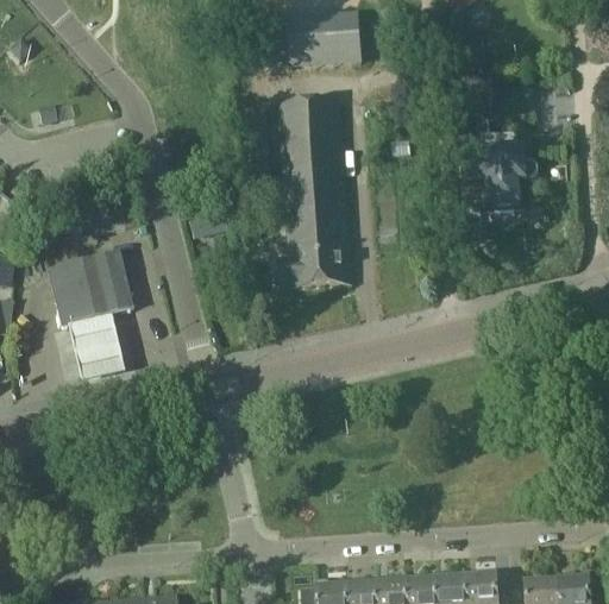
[(446,0),(452,10),(470,0),(446,0)]
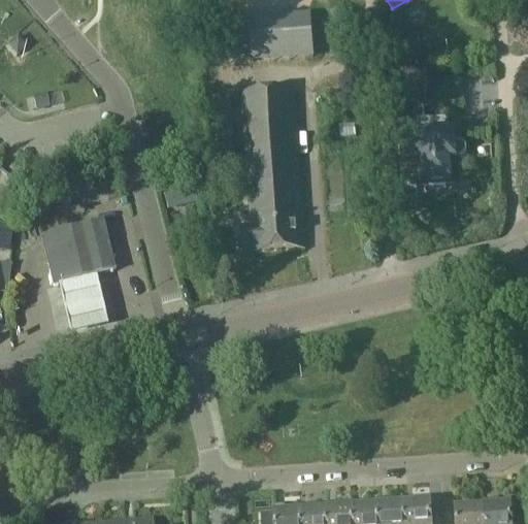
[(304,7),(240,10),(242,55),(306,53),(304,7)]
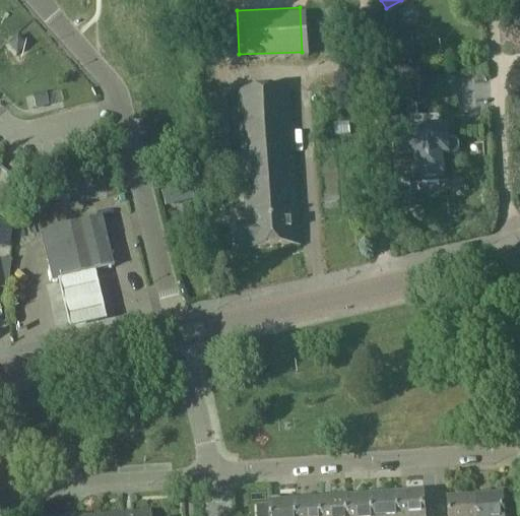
[(419,67),(382,69),(384,98),(421,95),(419,67)]
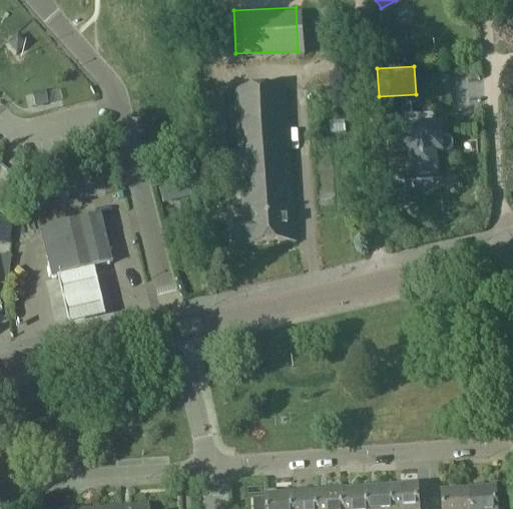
[(316,93),(345,91),(344,78),(315,80),(316,93)]
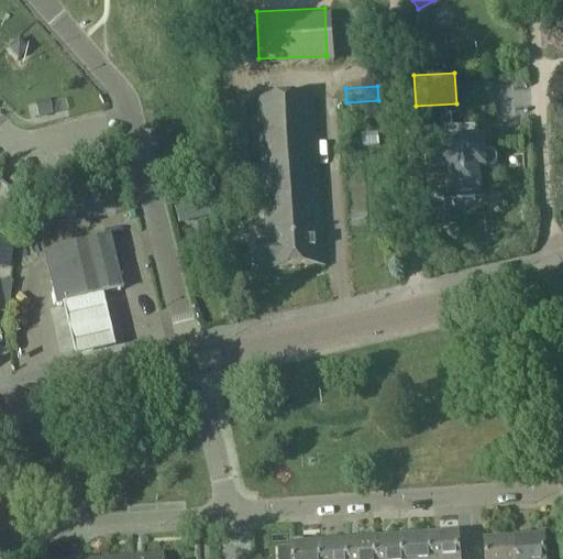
[(269,265),(323,262),(313,94),(258,97),(267,238),(256,239),(258,264),(268,264),(269,265)]
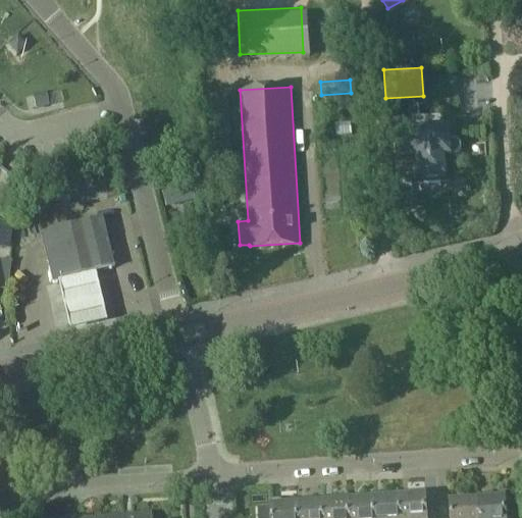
[(228,95),(205,96),(209,163),(232,161),(228,95)]
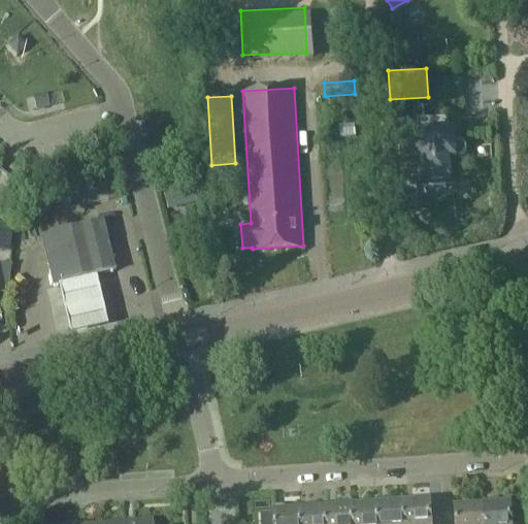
[(453,127),(453,112),(419,113),(420,135),(401,136),(402,163),(420,163),(420,185),(453,184),(452,160),(458,160),(457,127),(453,127)]
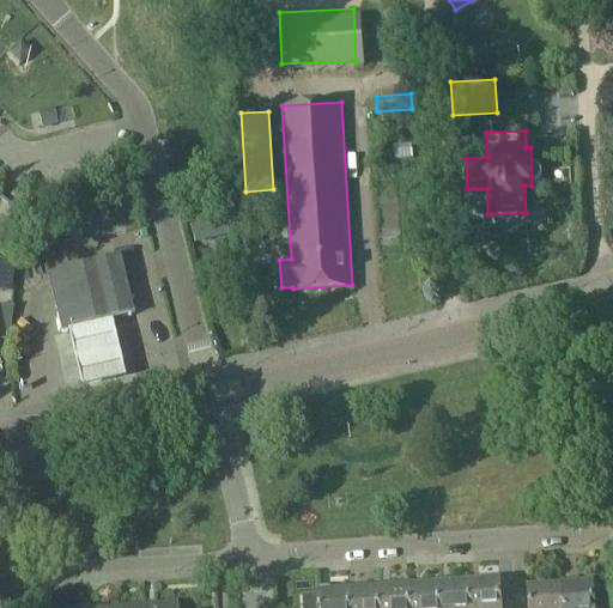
[(116,256),(48,273),(61,329),(129,314),(116,256)]
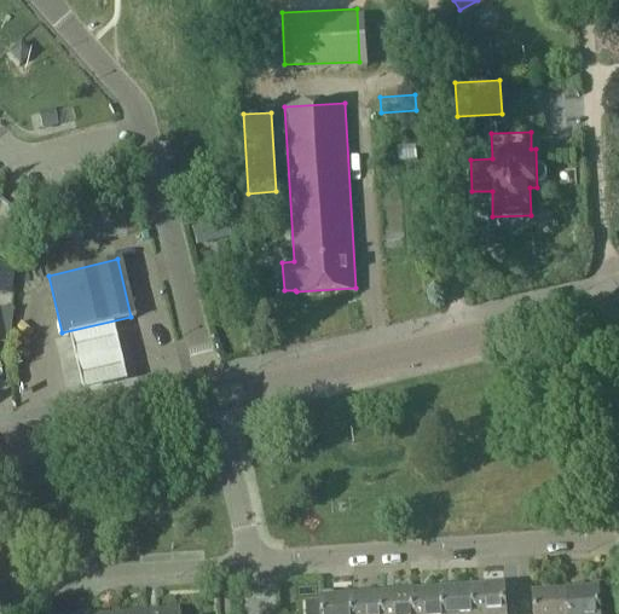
[(114,316),(70,325),(84,384),(128,374),(114,316)]
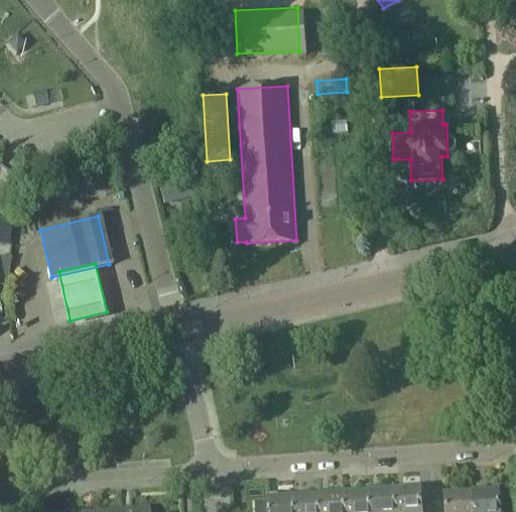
[(394,489),(395,511),(421,511),(419,487),(394,489)]
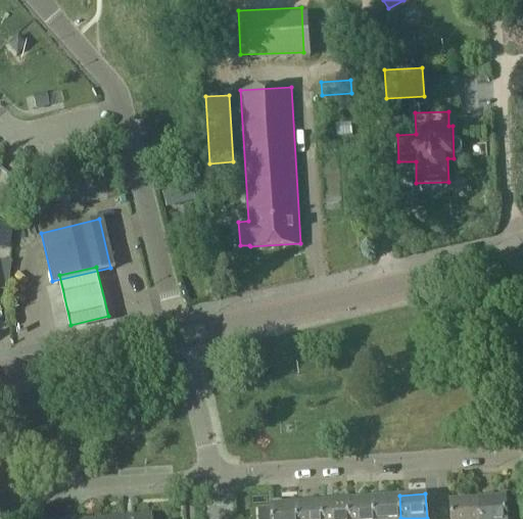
[(375,518),(400,518),(399,496),(374,498),(375,518)]
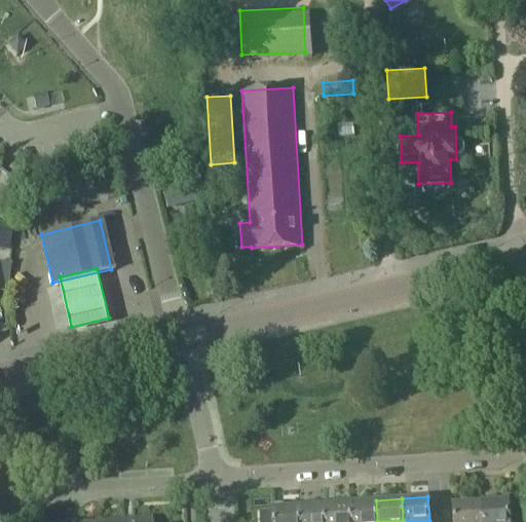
[(480,501),(481,521),(509,521),(508,499),(480,501)]
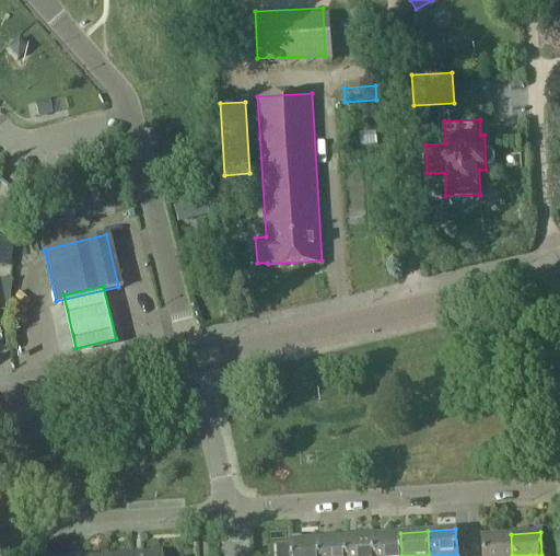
[(401,555),(400,533),(373,535),(374,555),(401,555)]
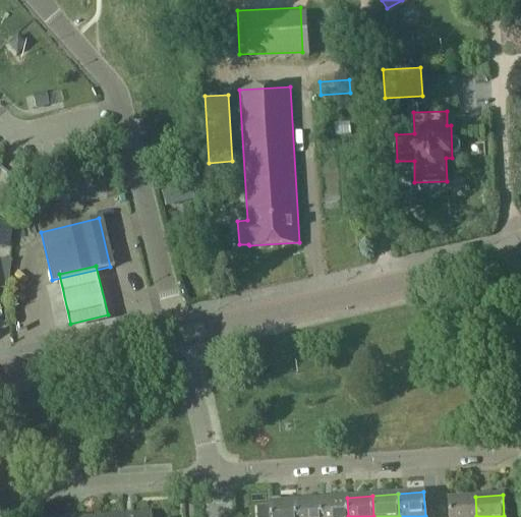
[(449,516),(476,516),(475,497),(448,499),(449,516)]
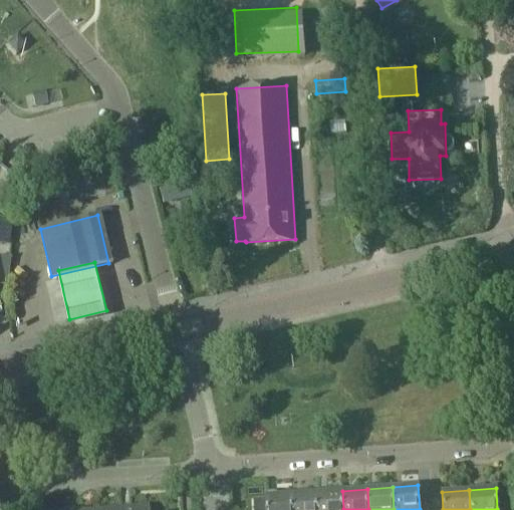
[(343,509),(342,491),(316,493),(317,509),(343,509)]
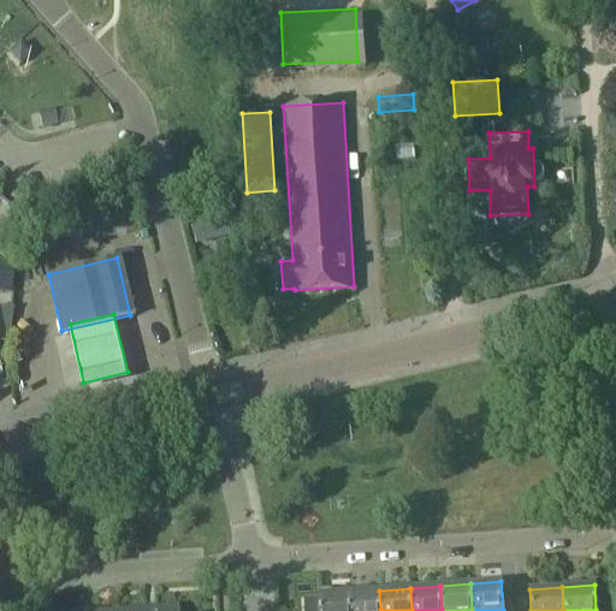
[(350,610),(380,610),(379,591),(350,593),(350,610)]
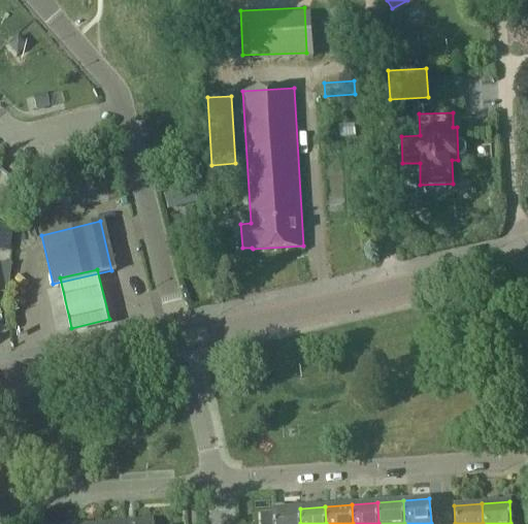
[(300,523),(300,509),(284,510),(284,508),(273,508),(273,511),(261,512),(262,523),(300,523)]
